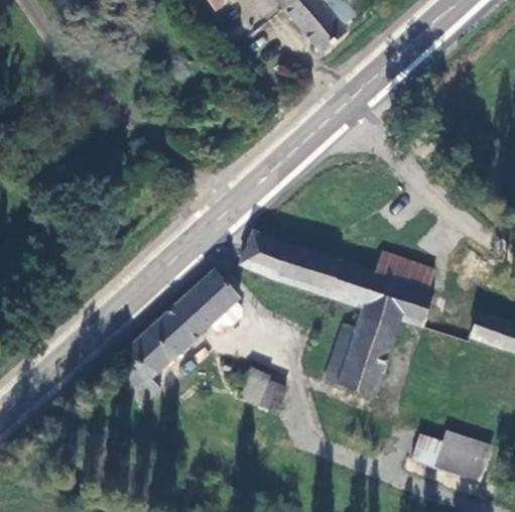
[(275,0),(283,10),(296,0),(275,0)]
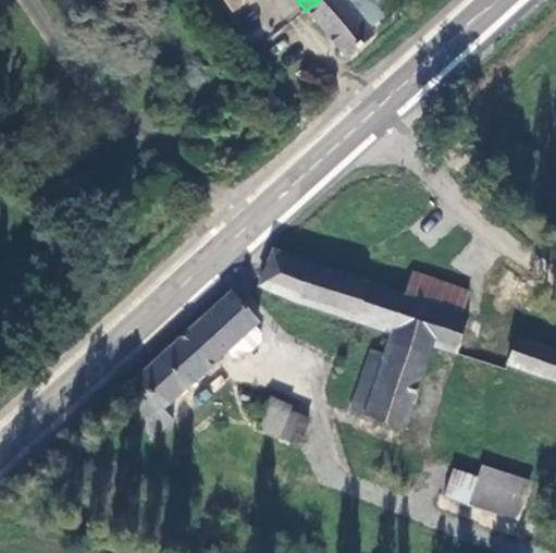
[(362,29),(379,16),(366,0),(320,0),(306,11),(341,56),(368,35),(362,29)]
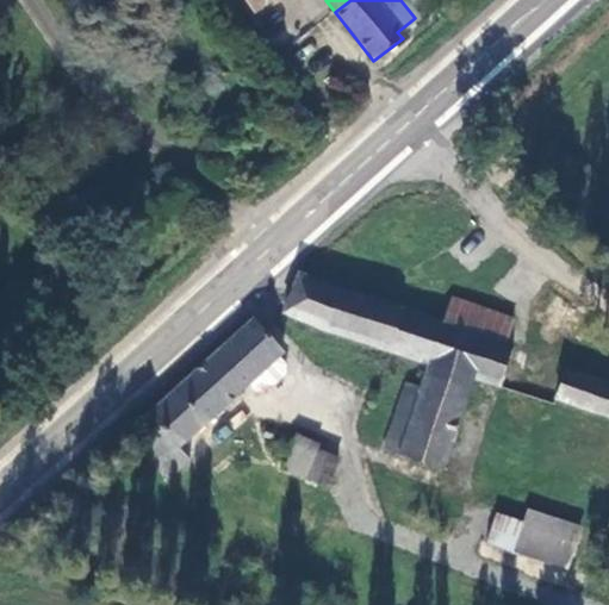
[(352,89),(339,75),(325,86),(337,100),(352,89)]
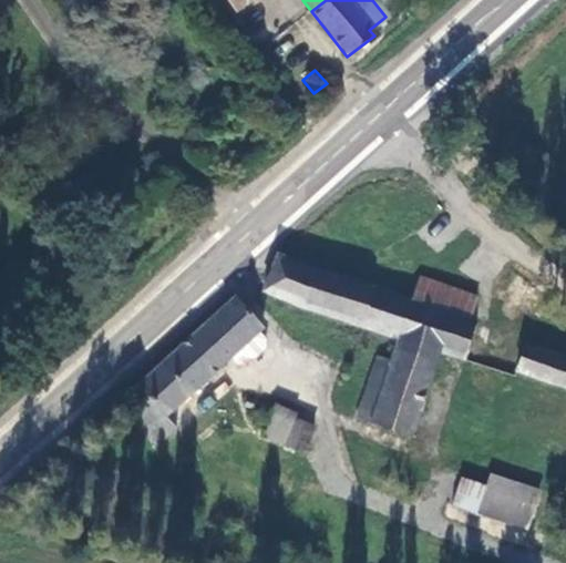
[(412,297),(276,256),(263,287),(400,335),(391,359),(378,354),(354,415),(412,430),(440,347),(464,355),(477,316),(470,314),(477,295),(420,277),(412,297)]
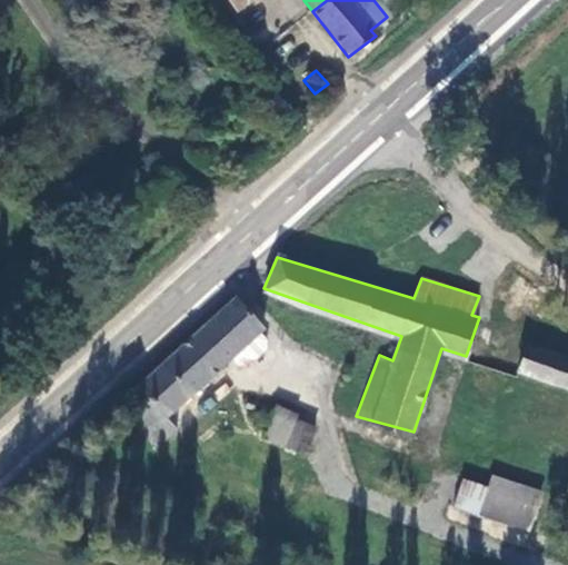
[(145,425),(158,439),(172,428),(163,419),(236,355),(257,337),(261,333),(233,301),(137,389),(158,412),(145,425)]
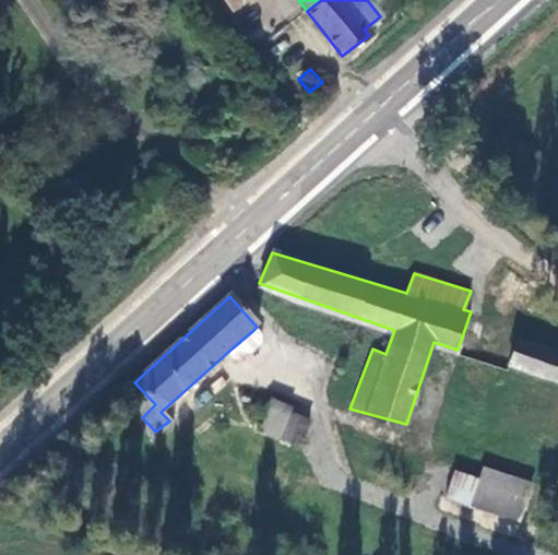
[(258,338),(252,331),(232,349),(236,355),(245,356),(259,346),(258,338)]
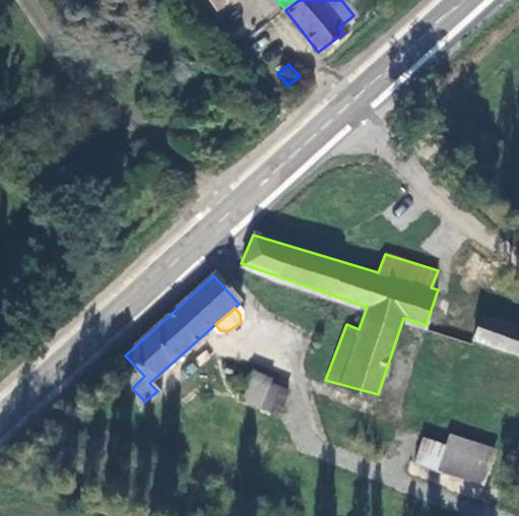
[(518,326),(481,316),(472,341),(518,356),(518,326)]
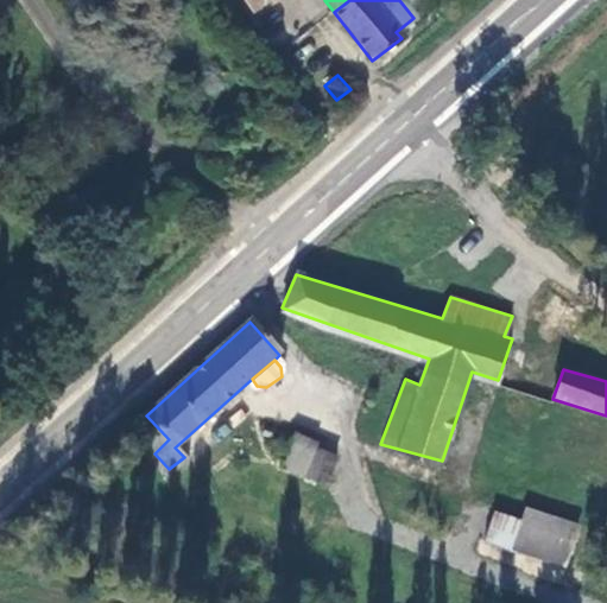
[(297,433),(284,462),(324,480),(337,456),(318,449),(322,443),(297,433)]
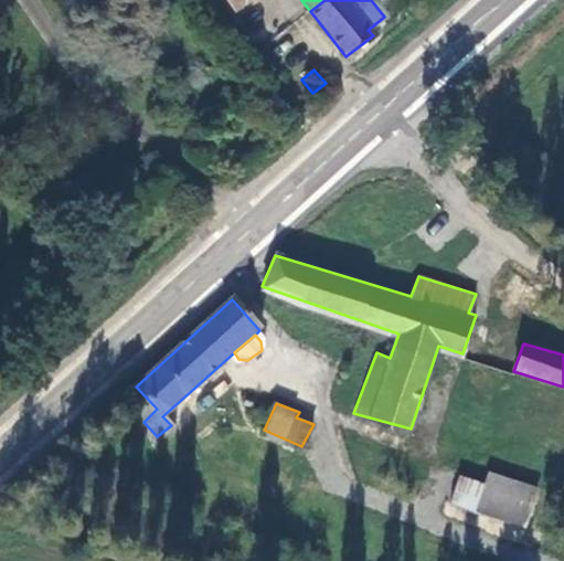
[(460,475),(458,477),(449,503),(522,527),(530,505),(532,498),(486,482),(485,485),(460,475)]
